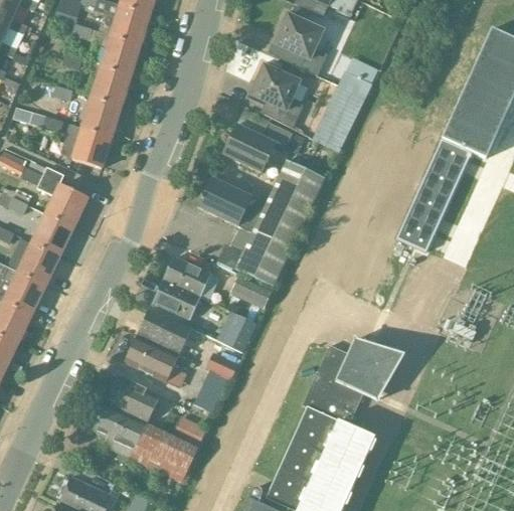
[(0,0),(0,17),(11,22),(12,19),(19,4),(35,12),(37,7),(39,3),(32,0),(0,0)]
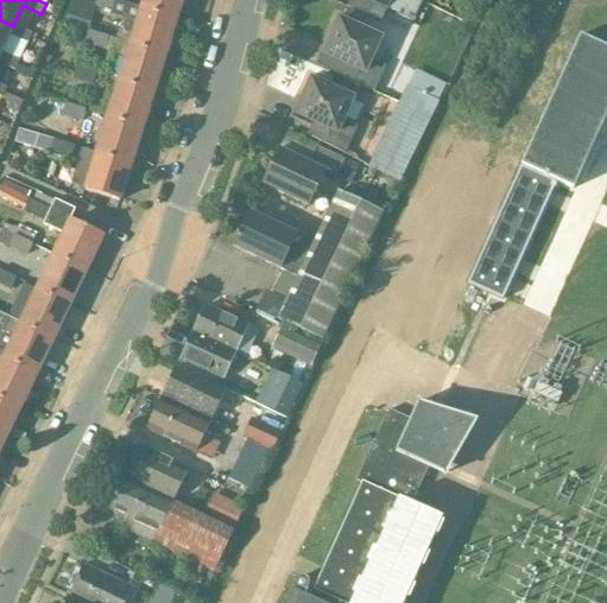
[(131,39),(165,50),(177,14),(143,4),(143,5),(127,0),(96,0),(95,2),(112,7),(111,11),(138,19),(131,39)]
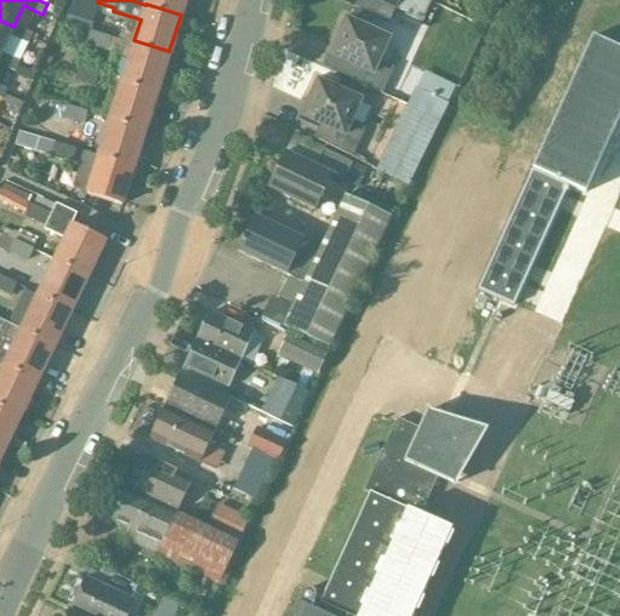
[(147,0),(146,4),(181,15),(185,0),(147,0)]
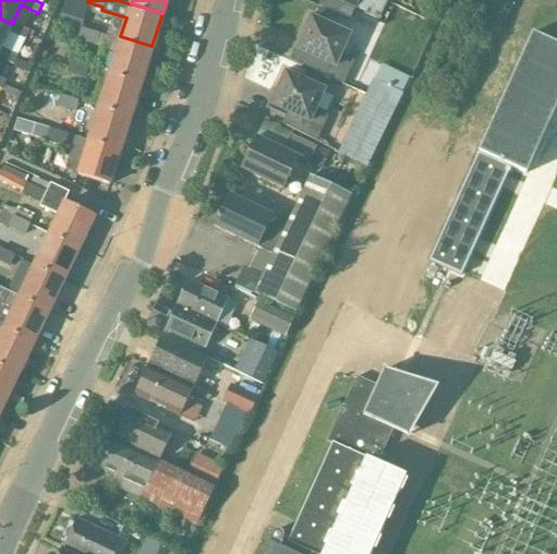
[(382,10),(387,0),(342,0),(355,5),(355,3),(367,9),(368,4),(382,10)]
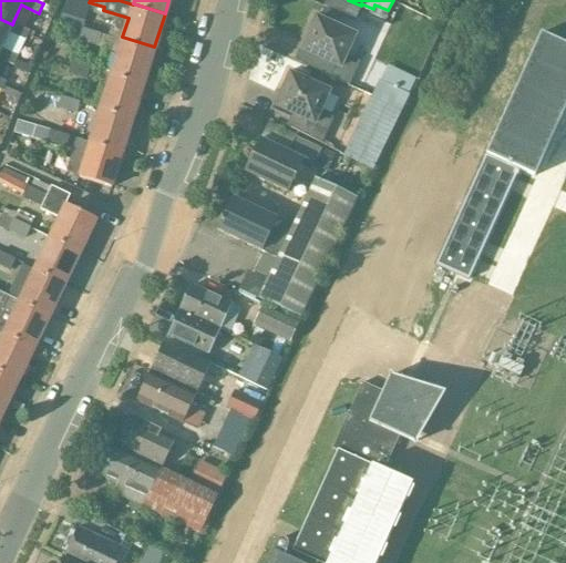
[(63,1),(59,20),(76,24),(81,6),(63,1)]
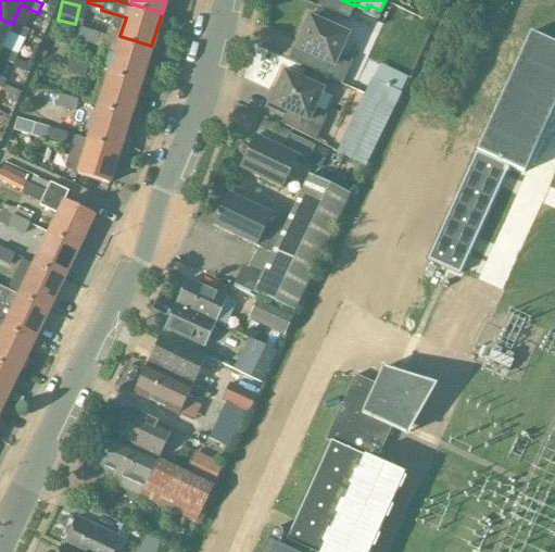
[(305,26),(295,48),(312,54),(306,66),(342,83),(353,60),(339,53),(348,34),(317,20),(318,15),(310,11),(303,25),(305,26)]
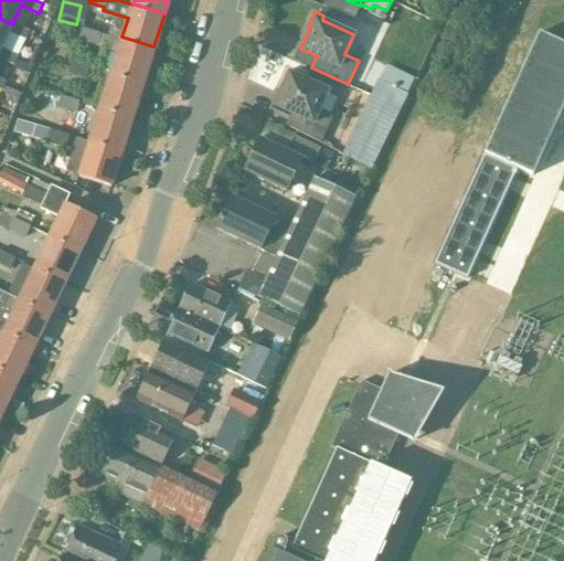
[(0,19),(0,49),(1,46),(9,30),(27,38),(29,32),(31,29),(13,21),(12,24),(0,19)]
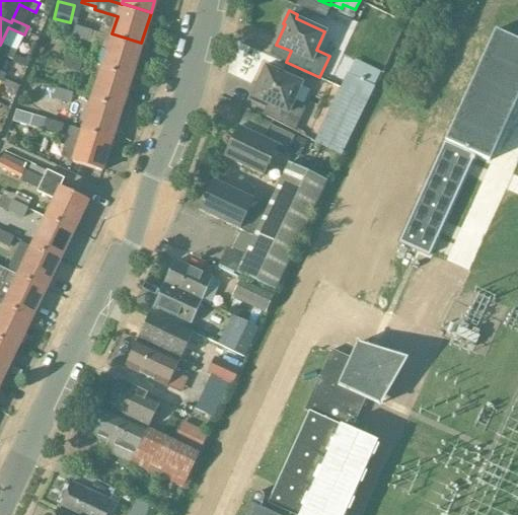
[(72,35),(89,41),(93,28),(76,22),(72,35)]
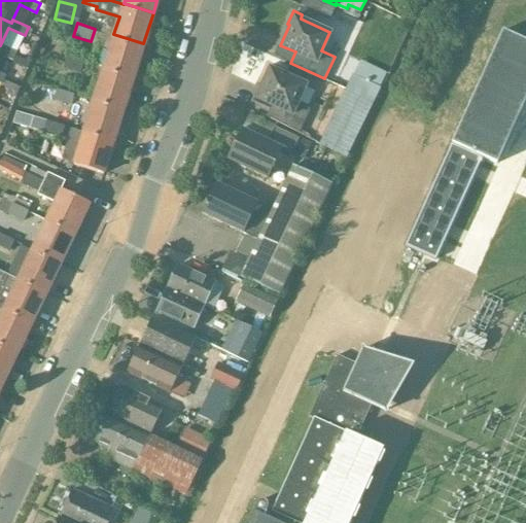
[(525,38),(501,28),(453,141),(499,161),(525,97),(525,38)]
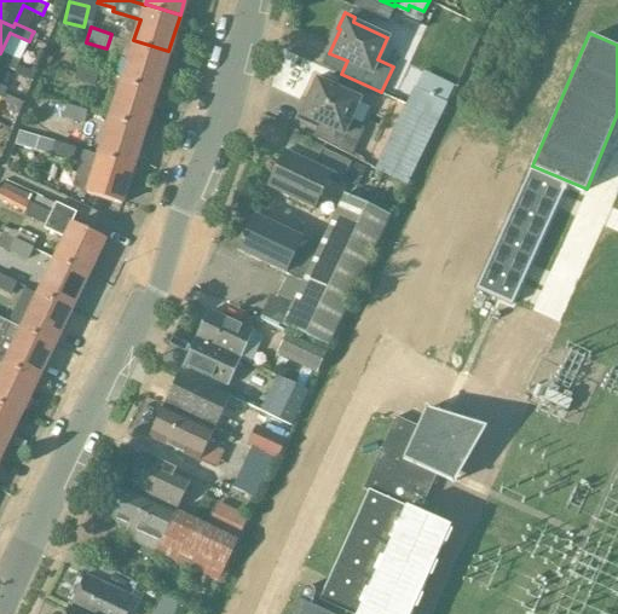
[(122,77),(157,88),(168,51),(133,40),(122,77)]
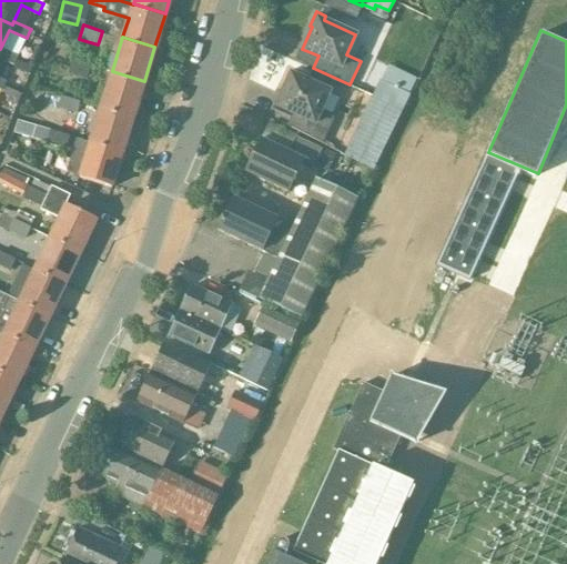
[(0,57),(14,63),(18,58),(19,54),(1,47),(0,49),(0,57)]
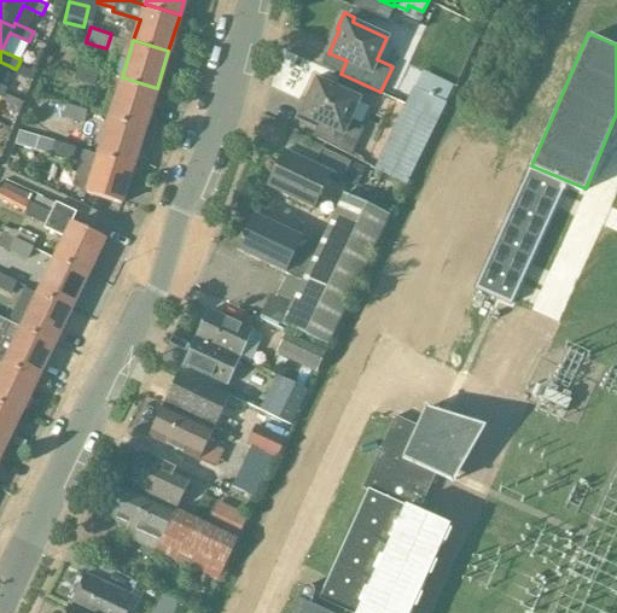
[(75,77),(94,83),(99,70),(79,64),(75,77)]
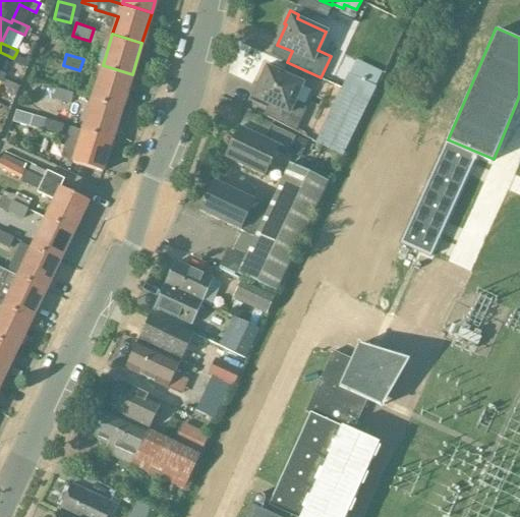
[(262,76),(252,96),(267,103),(269,104),(264,112),(296,128),(306,108),(307,106),(294,99),(301,83),(273,69),(275,66),(267,63),(261,75),(262,76)]
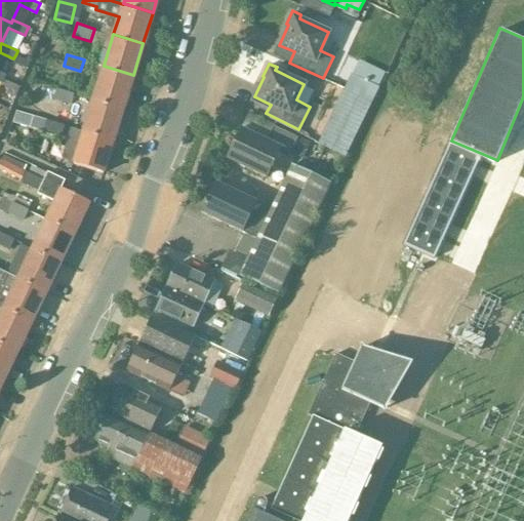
[(104,66),(93,96),(123,106),(133,75),(104,66)]
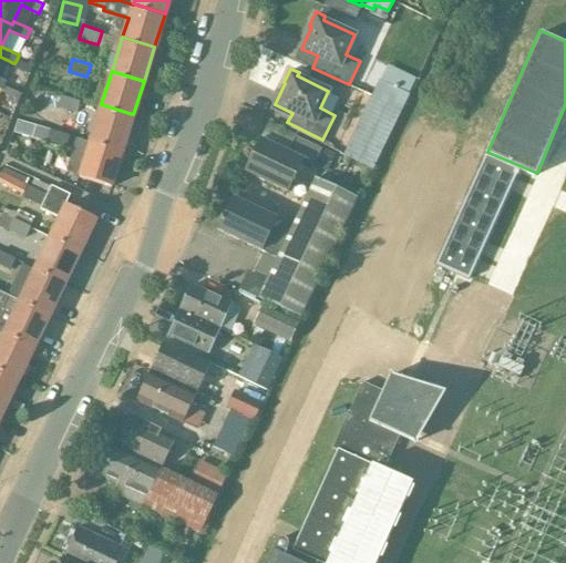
[(374,166),(410,92),(379,77),(343,152),(374,166)]
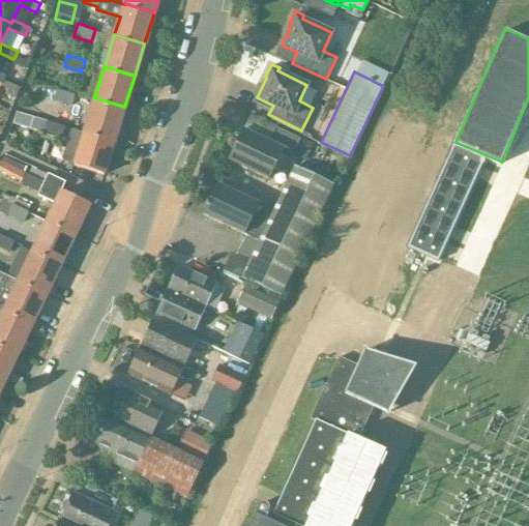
[(54,98),(71,104),(75,92),(58,87),(54,98)]
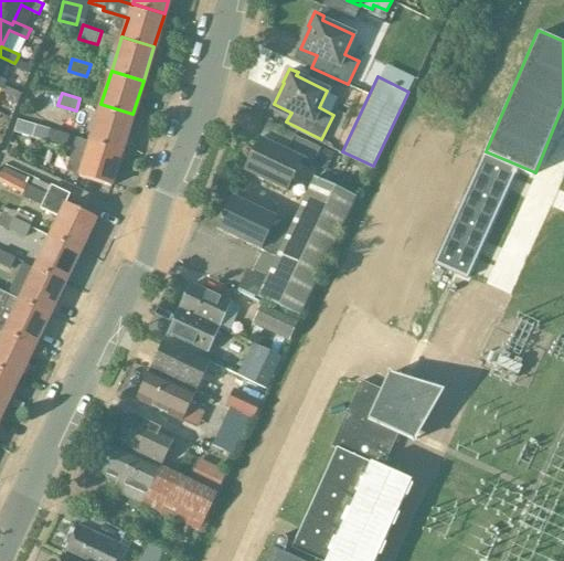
[(132,114),(100,104),(91,137),(123,148),(132,114)]
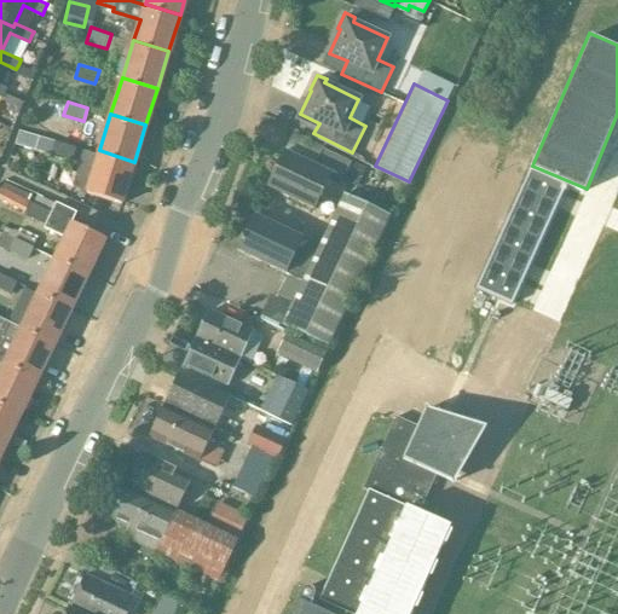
[(34,146),(51,151),(55,138),(38,133),(21,128),(19,128),(17,142),(34,146)]
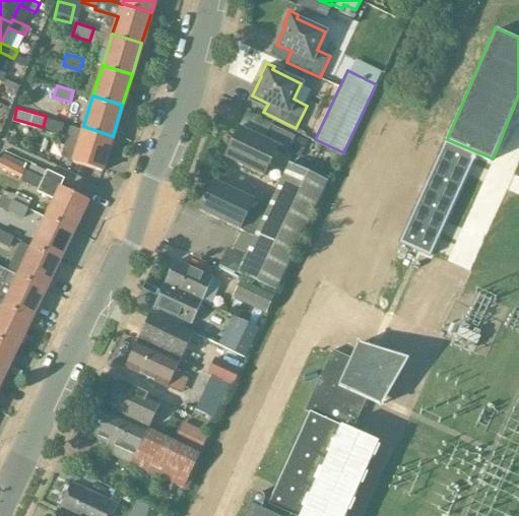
[(61,132),(64,121),(47,116),(46,116),(43,127),(61,132)]
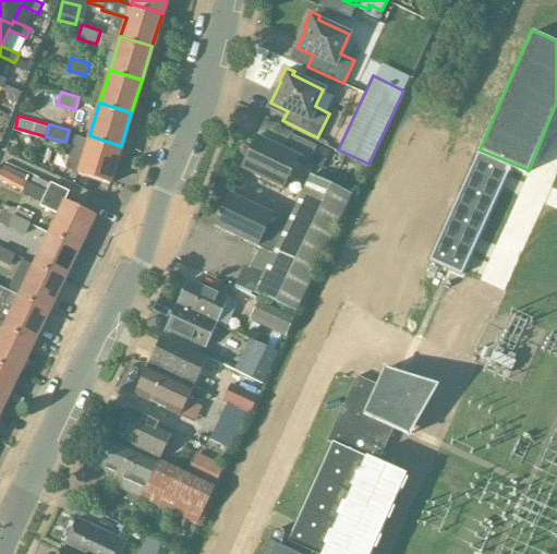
[(297,156),(309,163),(316,145),(291,133),(283,148),(256,135),(241,167),(281,188),(297,156)]
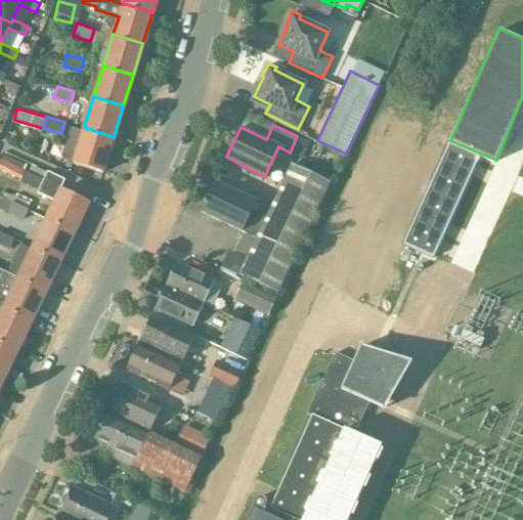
[(74,160),(103,169),(114,137),(84,127),(74,160)]
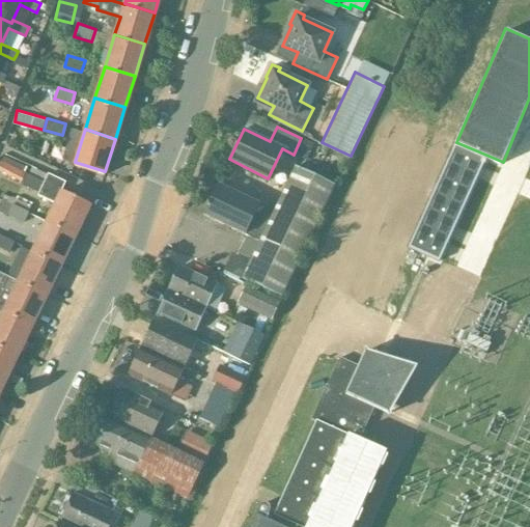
[(456,144),(412,247),(443,260),(487,157),(456,144)]
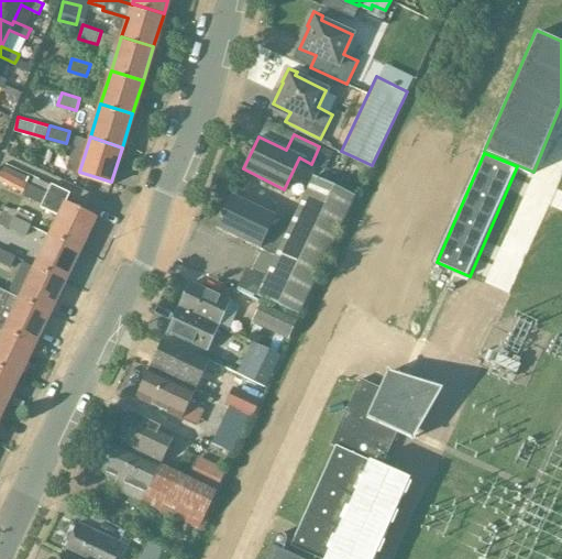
[(0,167),(0,178),(24,192),(29,181),(0,167)]
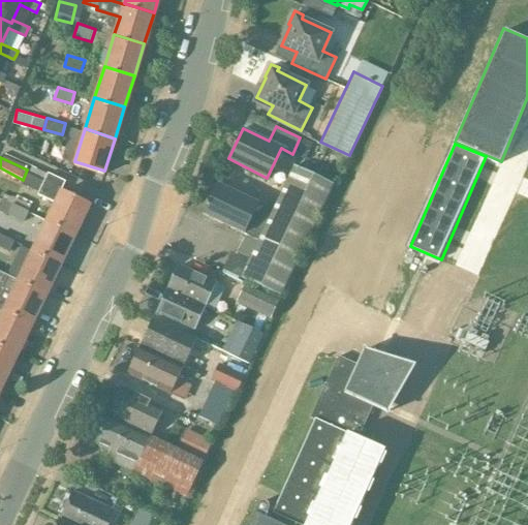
[(216,182),(203,213),(243,232),(243,230),(247,233),(238,251),(249,257),(241,275),(280,294),(332,181),(293,163),(272,209),(256,202),(216,182)]
